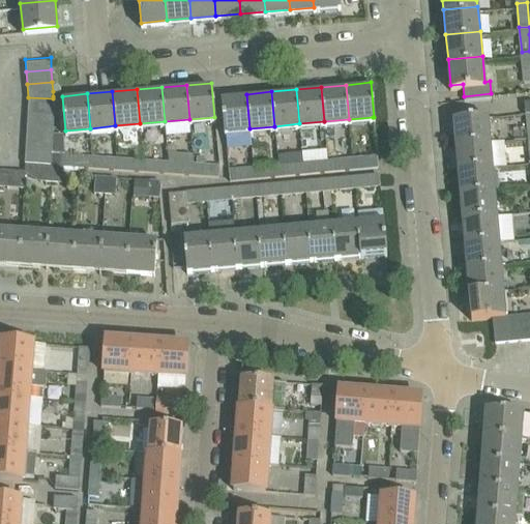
[(225,131),(249,128),(246,94),(222,96),(225,131)]
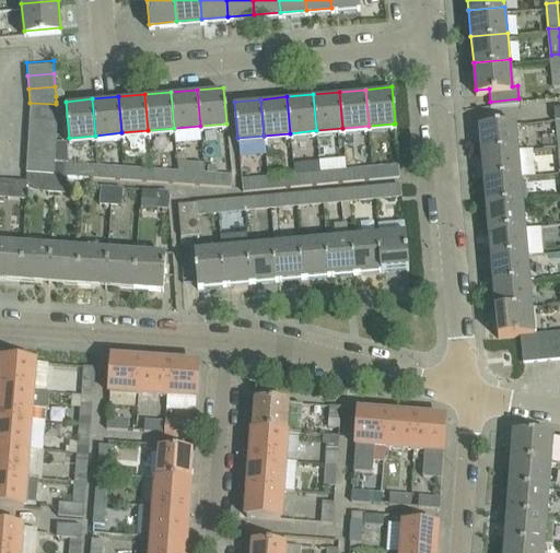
[(56,117),(56,112),(56,104),(30,103),(28,115),(56,117)]
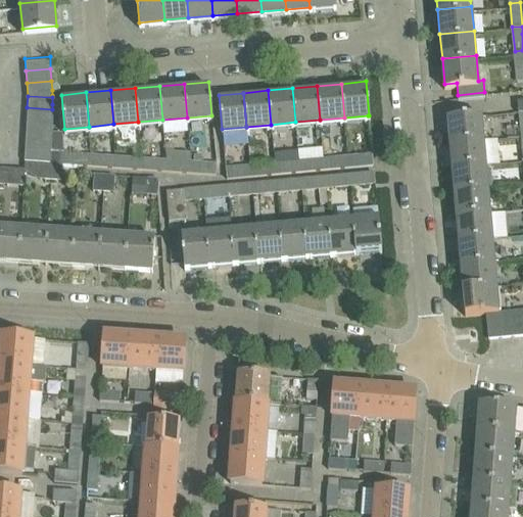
[(51,122),(51,115),(52,109),(27,107),(26,120),(51,122)]
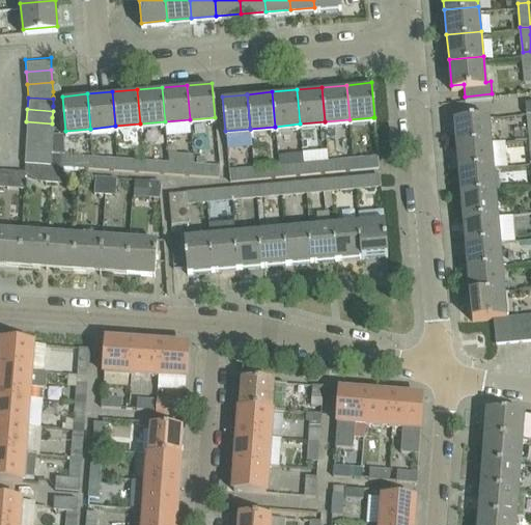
[(491,136),(491,134),(488,113),(454,116),(456,141),(491,136)]
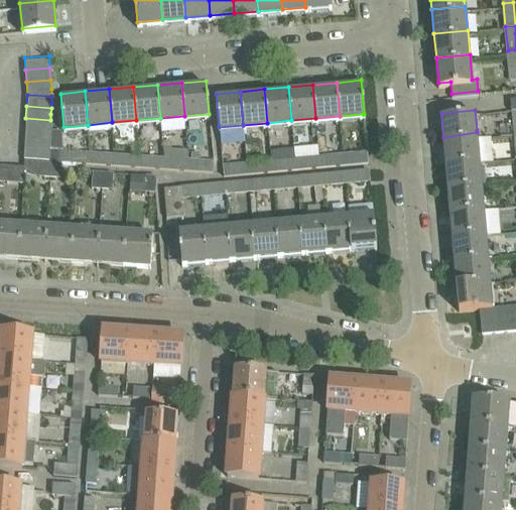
[(49,126),(49,125),(50,120),(25,118),(24,130),(49,132),(49,126)]
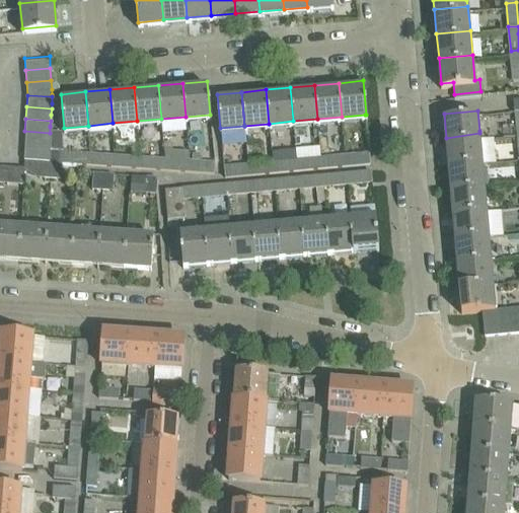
[(50,136),(49,145),(62,146),(61,127),(50,127),(50,133),(50,136)]
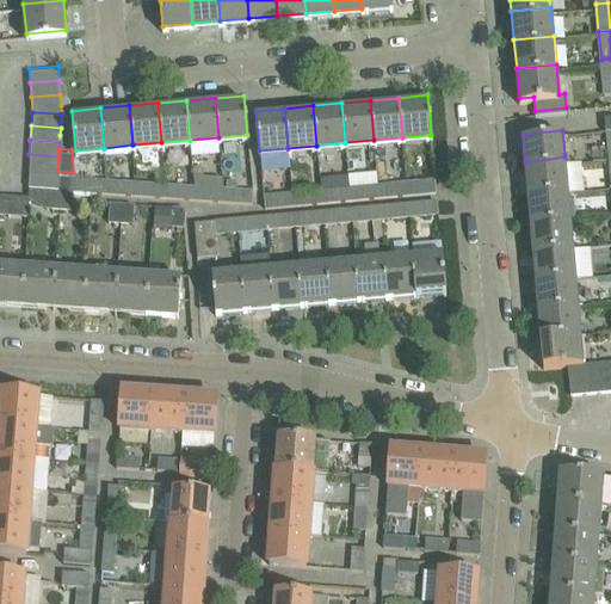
[(57,171),(59,160),(59,156),(29,154),(29,168),(57,171)]
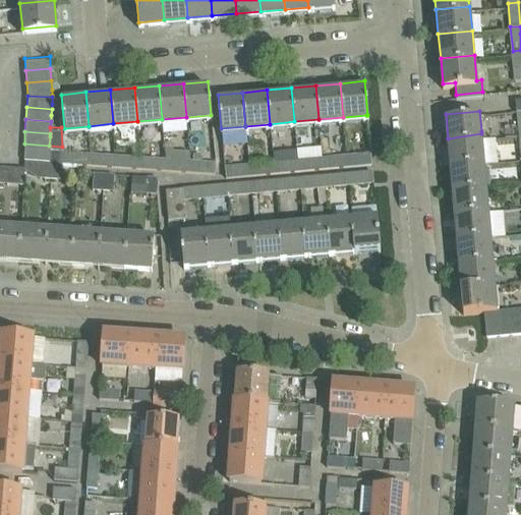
[(483,160),(483,159),(498,158),(495,132),(481,133),(448,138),(450,163),(483,160)]
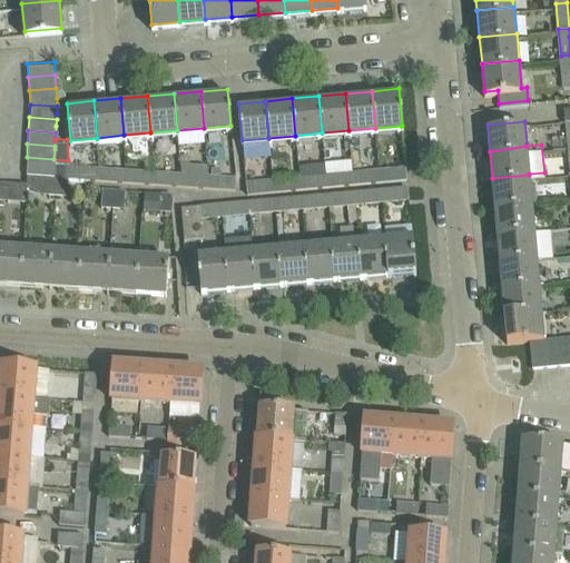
[(154,169),(144,168),(140,155),(127,156),(128,167),(127,167),(126,177),(153,179),(154,169)]
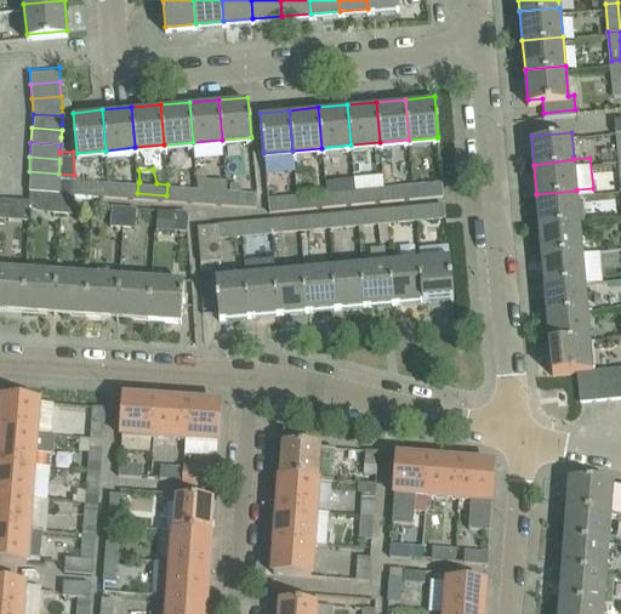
[(57,188),(58,176),(58,174),(29,171),(28,186),(57,188)]
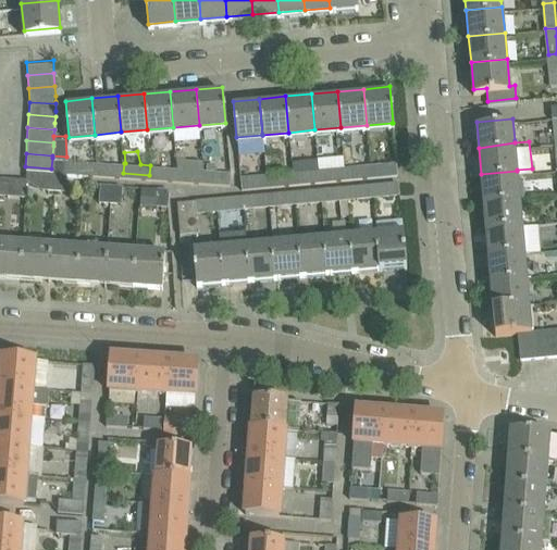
[(61,169),(61,159),(52,158),(51,169),(56,169),(61,169)]
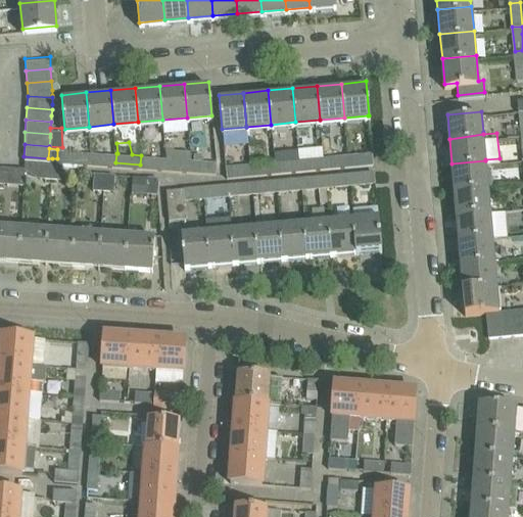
[(91,151),(64,149),(57,149),(57,158),(61,159),(91,161),(91,151)]
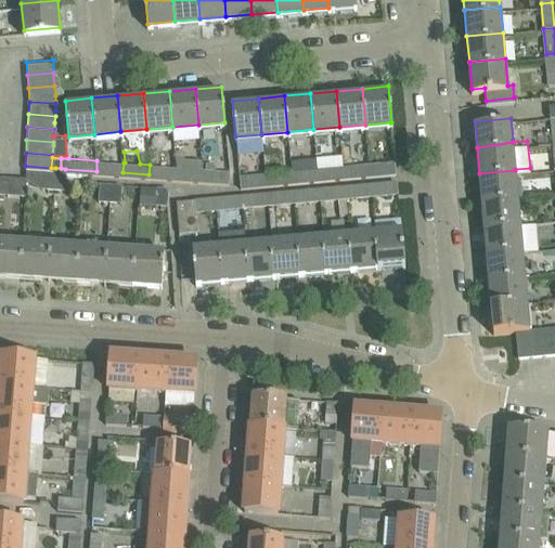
[(370,172),(396,169),(396,159),(369,161),(370,172)]
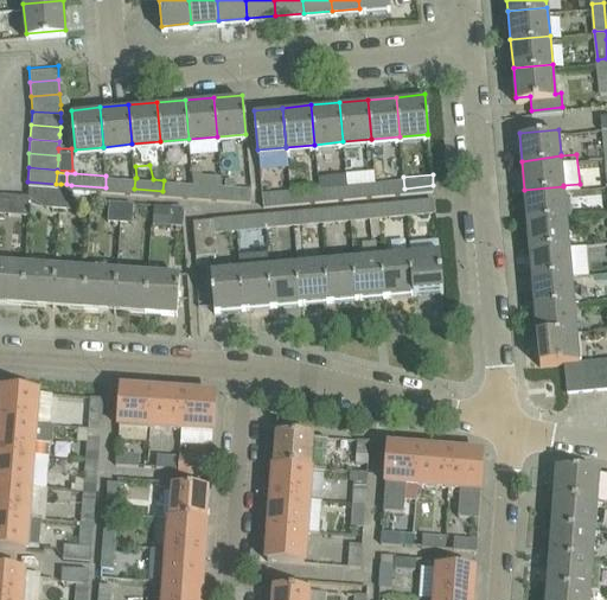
[(134,189),(135,178),(106,176),(106,187),(134,189)]
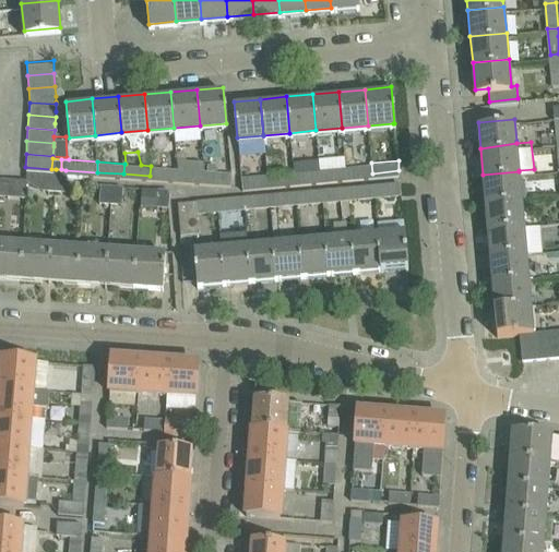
[(346,176),(372,174),(371,163),(345,165),(346,176)]
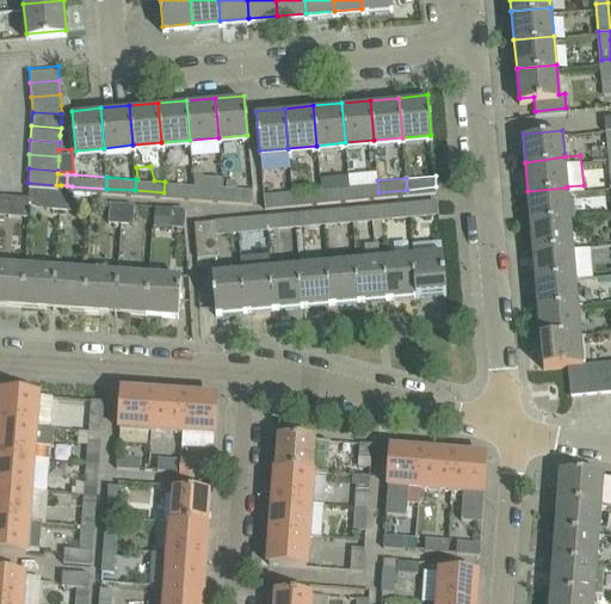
[(350,195),(378,192),(377,180),(349,183),(350,195)]
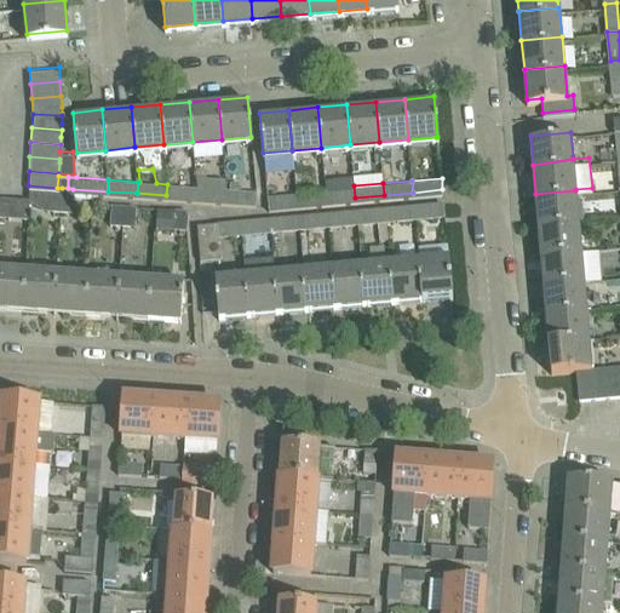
[(195,198),(196,185),(167,184),(166,195),(195,198)]
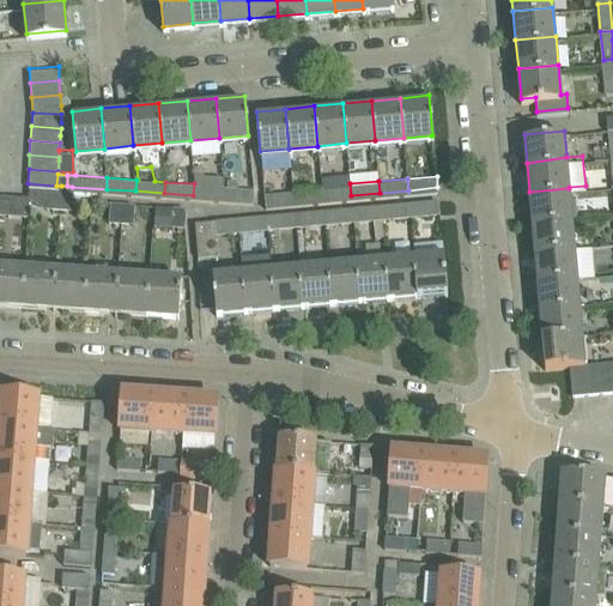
[(61,186),(56,186),(28,183),(28,193),(26,193),(26,194),(46,204),(60,205),(61,186)]
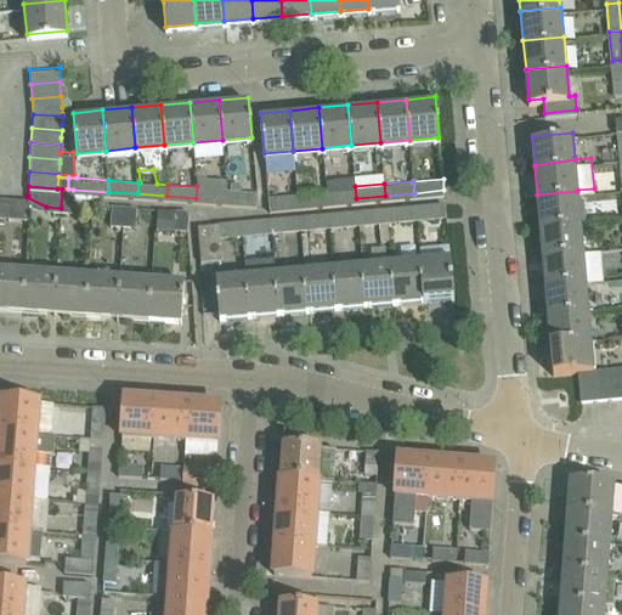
[(226,201),(226,188),(197,186),(196,198),(226,201)]
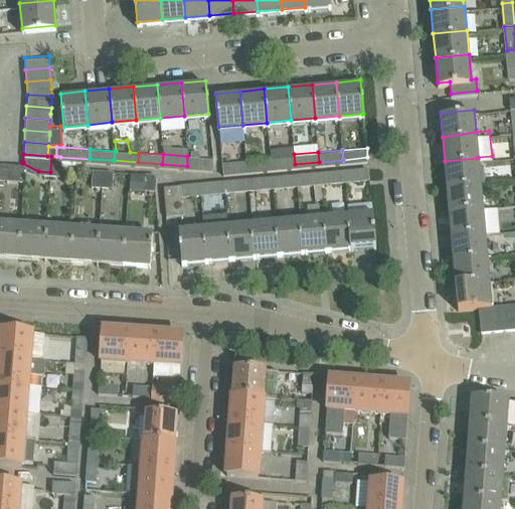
[(271,166),(295,164),(294,154),(270,156),(271,166)]
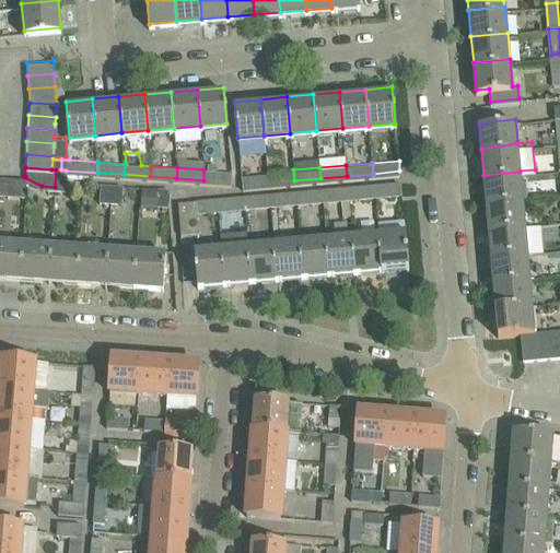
[(66,171),(61,169),(56,169),(55,187),(65,188),(66,171)]
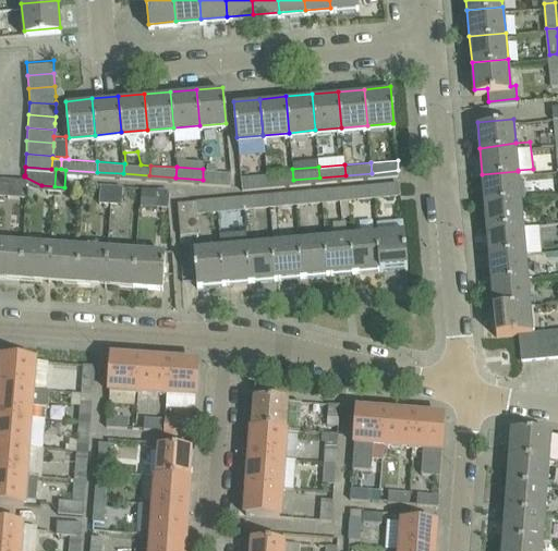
[(203,169),(203,180),(230,182),(230,171),(203,169)]
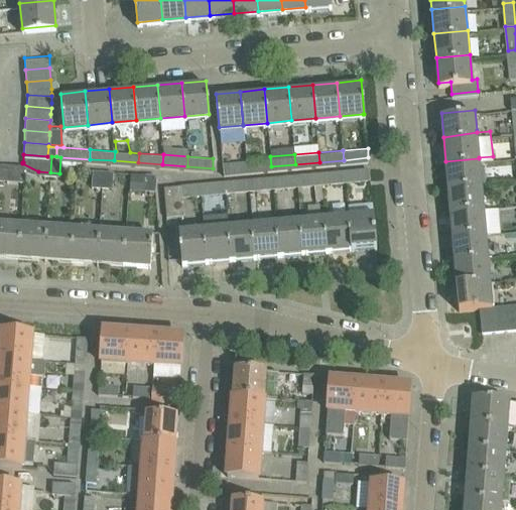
[(247,168),(271,166),(270,156),(246,159),(247,168)]
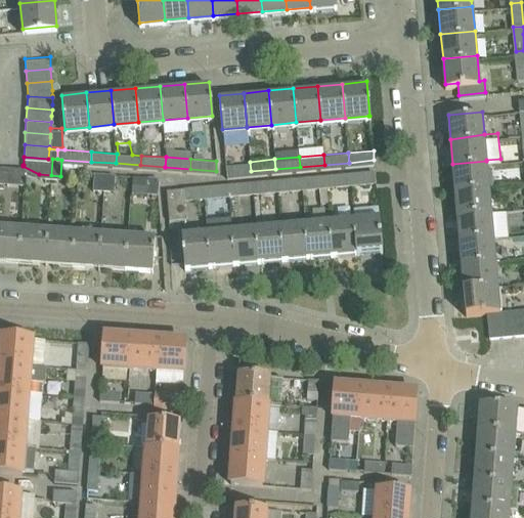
[(454,188),(488,185),(486,161),(452,164),(454,188)]
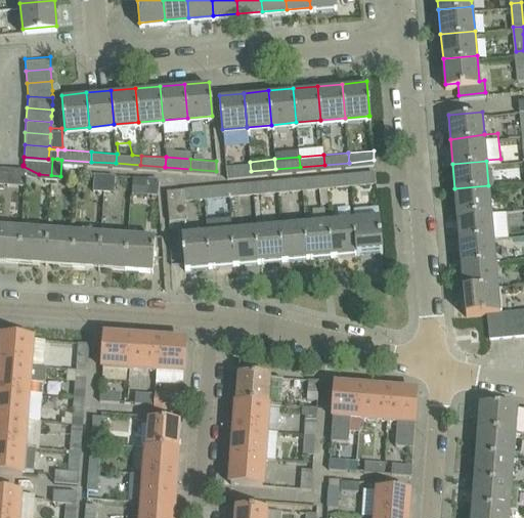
[(226,174),(251,171),(250,162),(225,164),(226,174)]
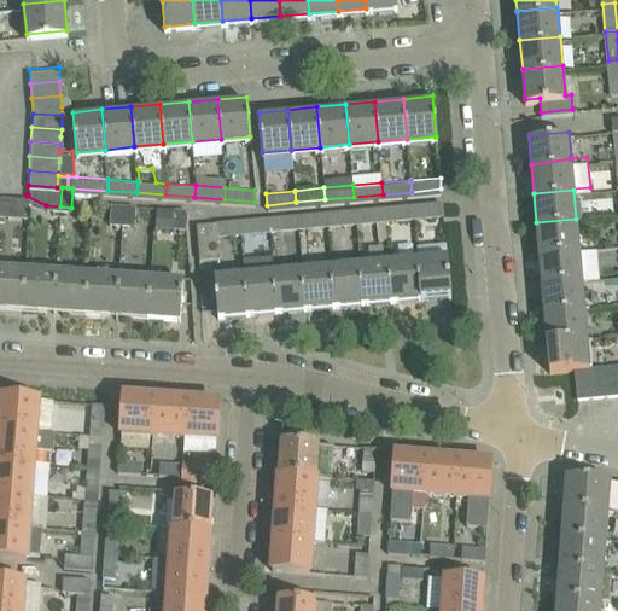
[(27,196),(27,195),(0,192),(0,211),(25,214),(27,196)]
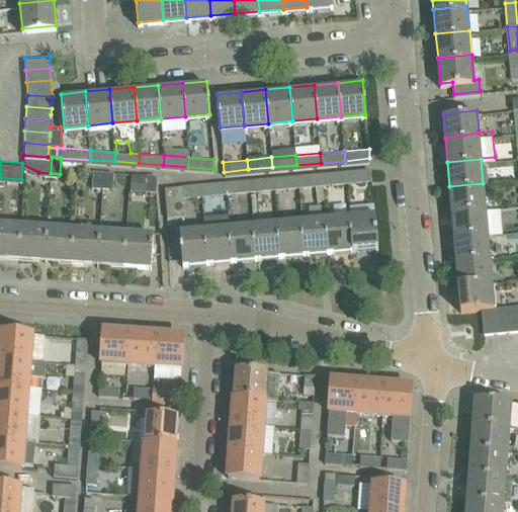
[(347,179),(371,177),(370,167),(347,169),(347,179)]
